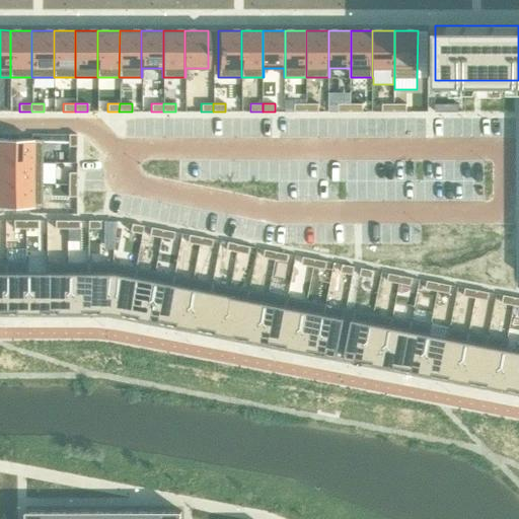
[(306,103),(294,103),(294,112),(306,112),(306,103)]
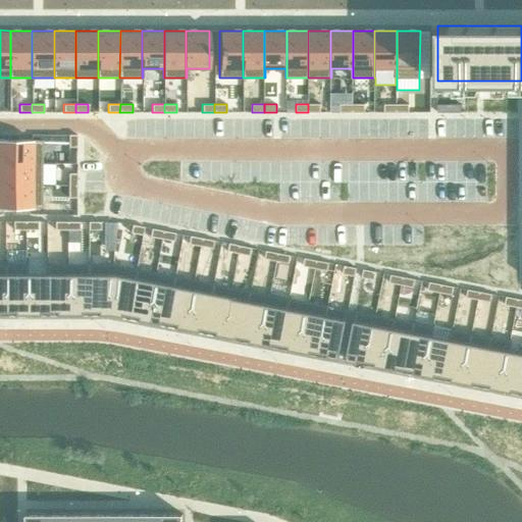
[(320,104),(308,104),(308,112),(320,112),(320,104)]
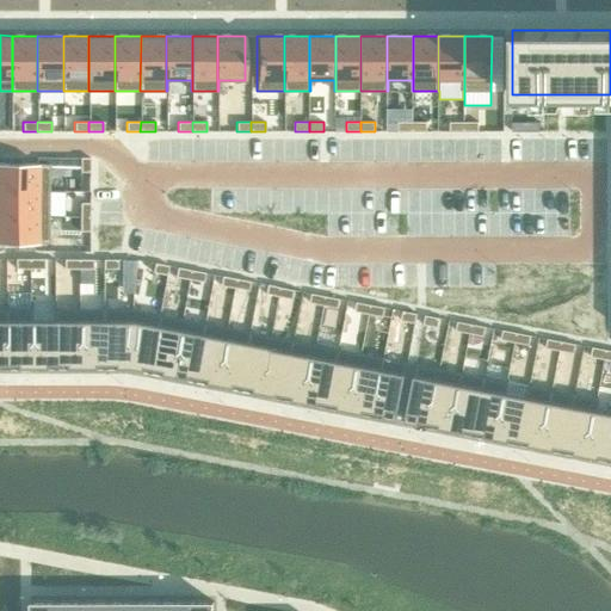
[(413,122),(399,122),(399,131),(413,131),(413,122)]
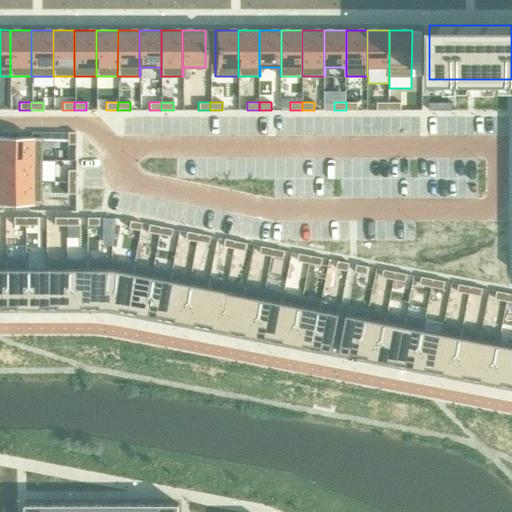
[(358,102),(346,102),(346,110),(358,110),(358,102)]
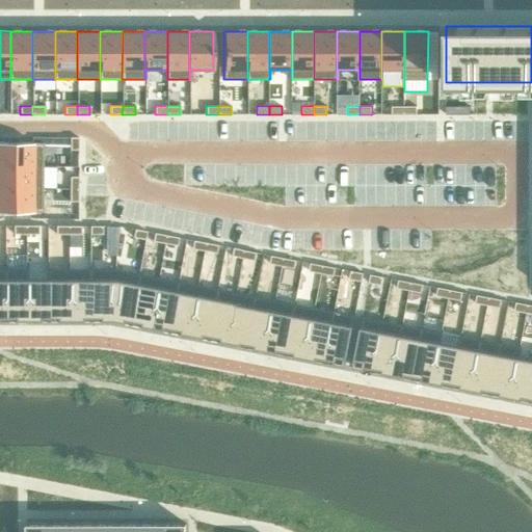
[(404,106),(392,106),(392,114),(404,114),(404,106)]
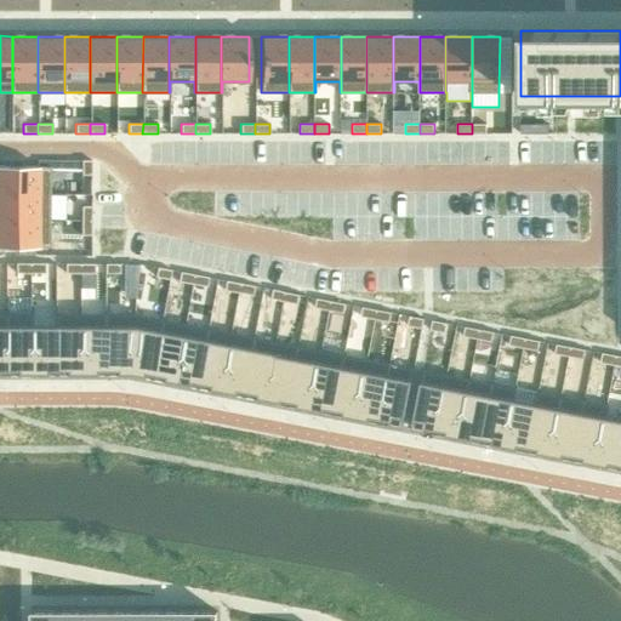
[(486,124),(472,124),(472,134),(486,134),(486,124)]
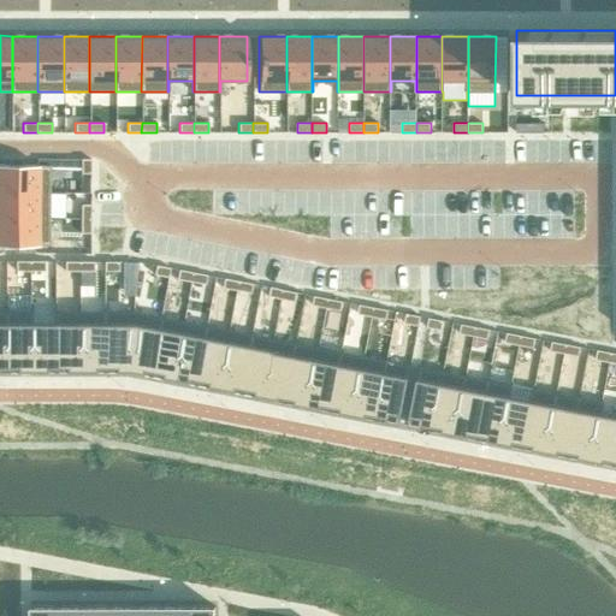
[(90,159),(81,159),(81,173),(90,173),(90,159)]
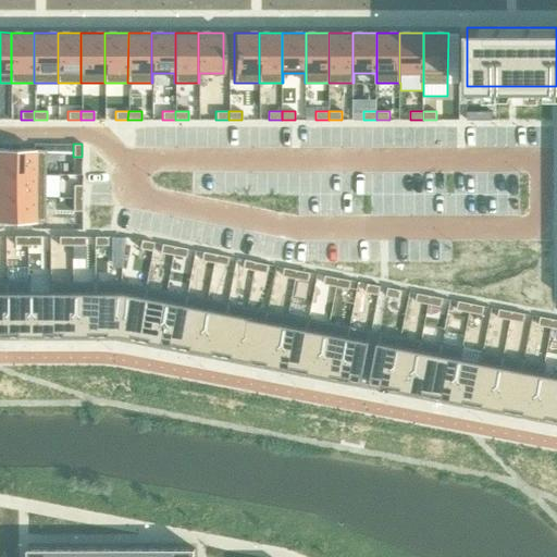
[(45,150),(0,149),(0,174),(45,174),(45,150)]
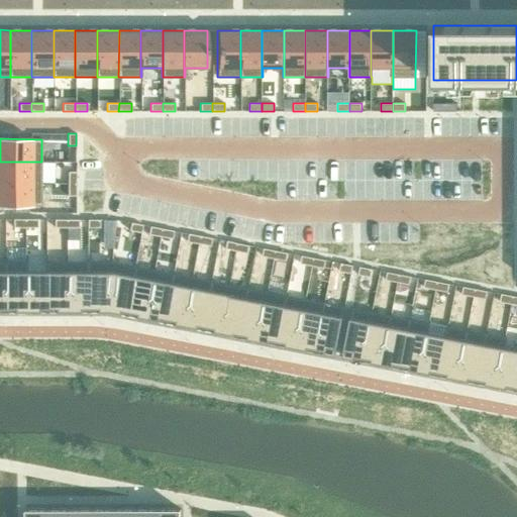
[(41,162),(0,162),(0,183),(41,184),(41,162)]
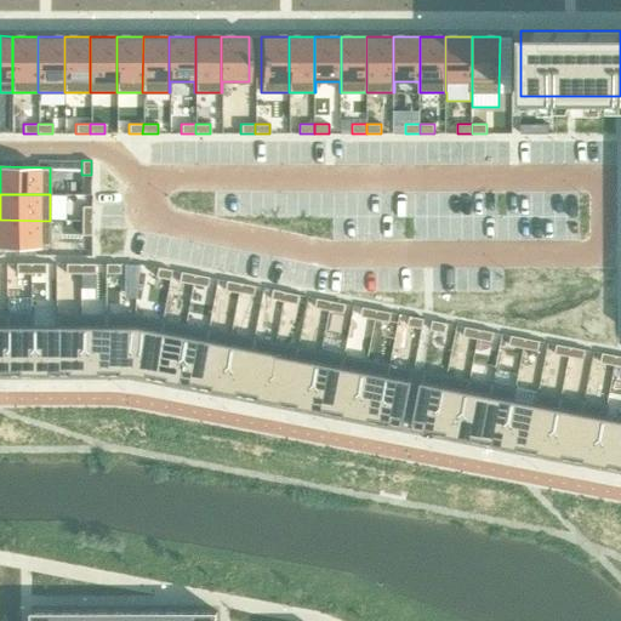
[(91,206),(81,206),(81,221),(91,221),(91,206)]
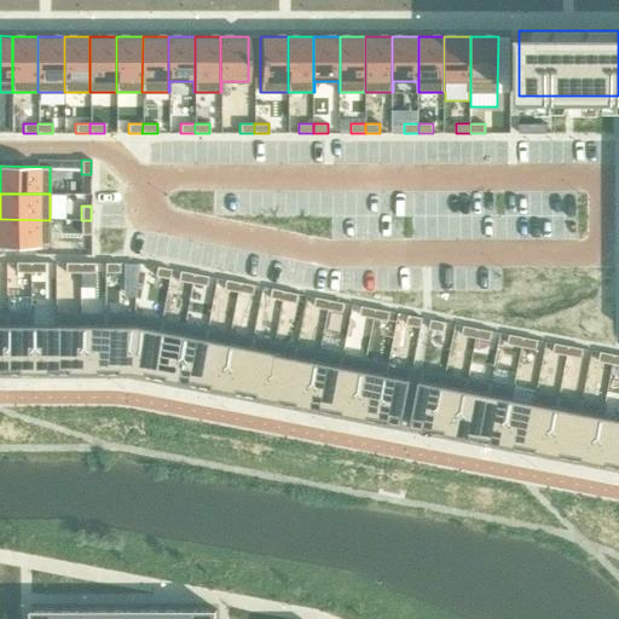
[(50,220),(0,219),(0,247),(50,248),(50,220)]
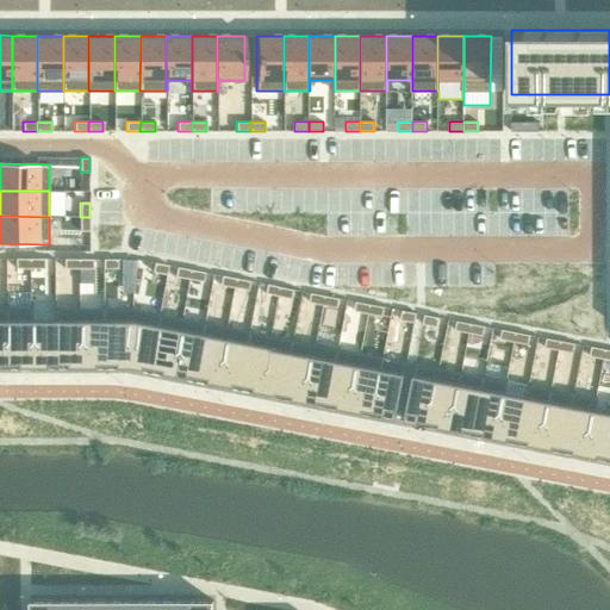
[(89,217),(80,217),(80,231),(89,231),(89,217)]
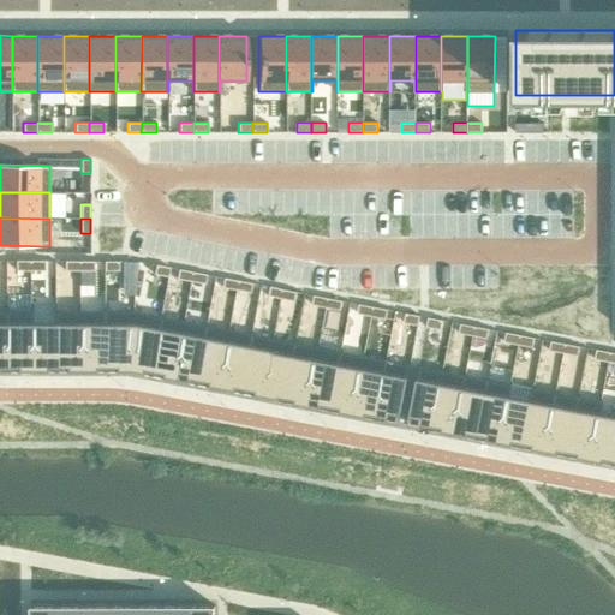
[(30,261),(16,261),(16,270),(30,270),(30,261)]
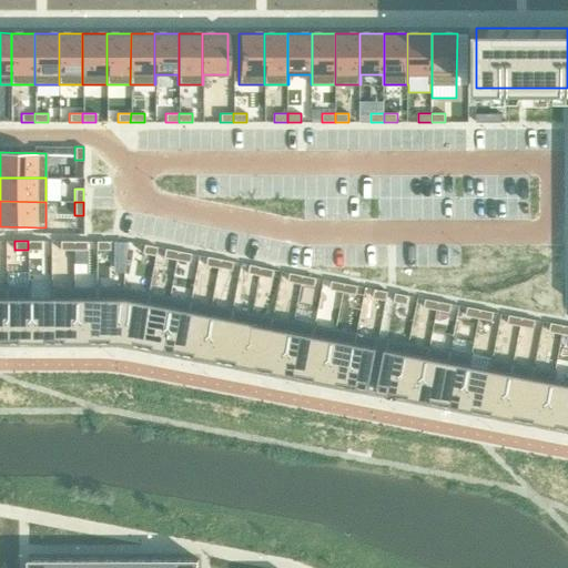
[(41,241),(28,241),(28,250),(41,250),(41,241)]
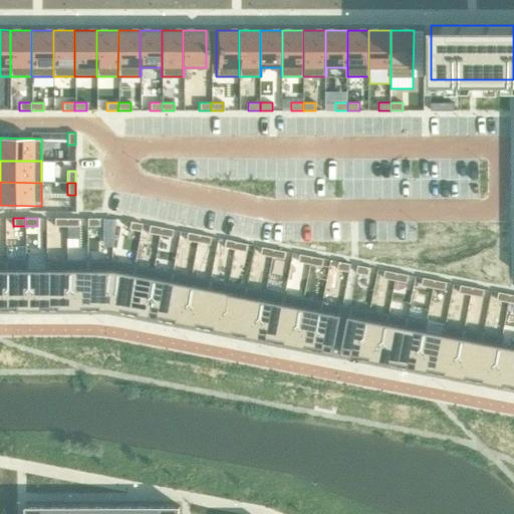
[(66,218),(54,218),(54,226),(66,226),(66,218)]
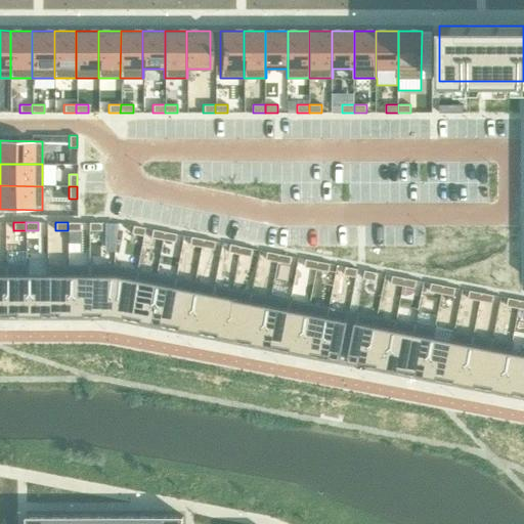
[(80,222),(68,222),(68,230),(80,230),(80,222)]
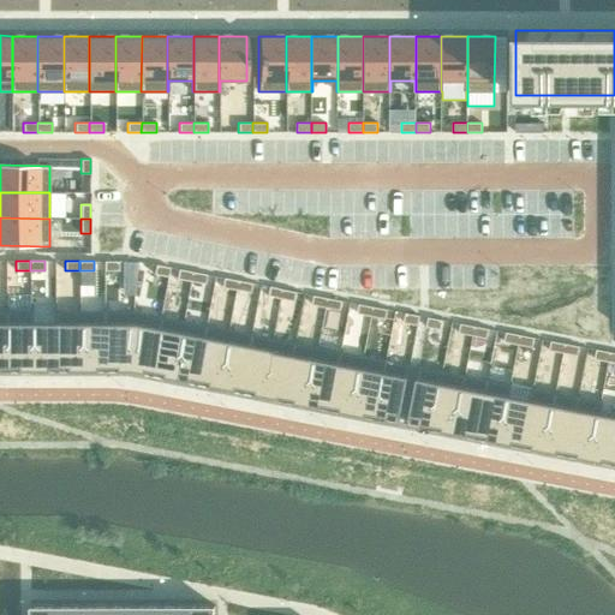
[(118,261),(103,261),(103,270),(118,270),(118,261)]
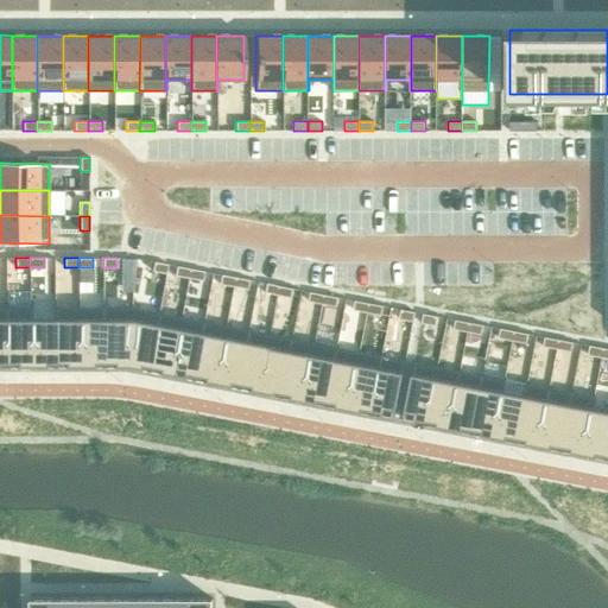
[(153,261),(152,271),(165,273),(168,264),(153,261)]
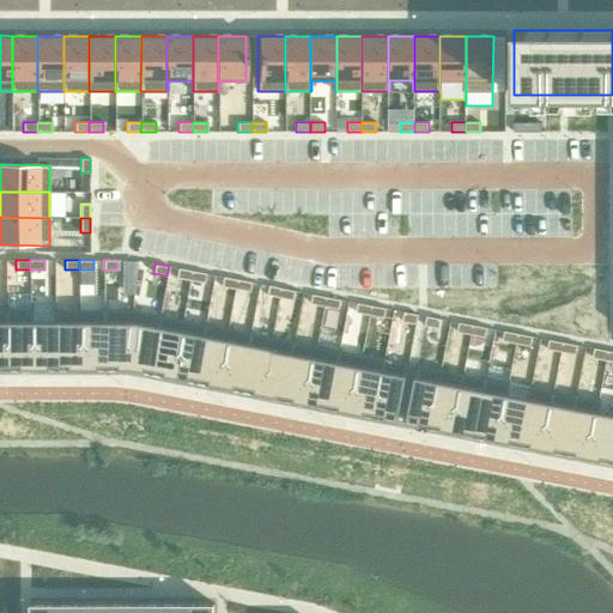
[(177,268),(175,278),(189,280),(192,271),(177,268)]
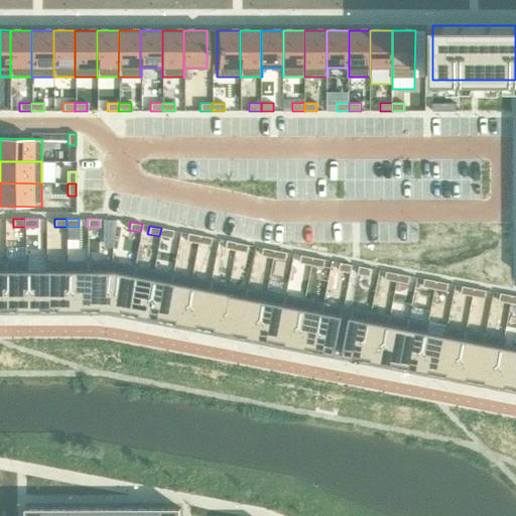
[(161,228),(159,236),(171,238),(173,230),(161,228)]
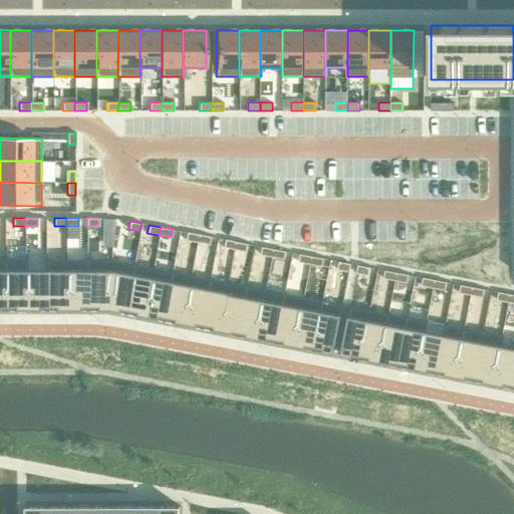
[(187,232),(185,240),(197,242),(199,234),(187,232)]
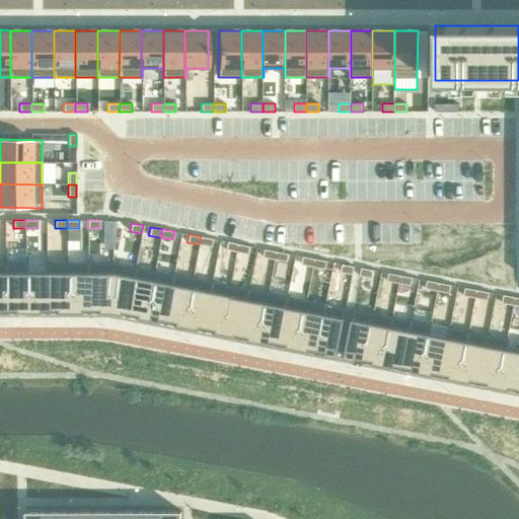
[(201,236),(199,244),(211,246),(212,239),(201,236)]
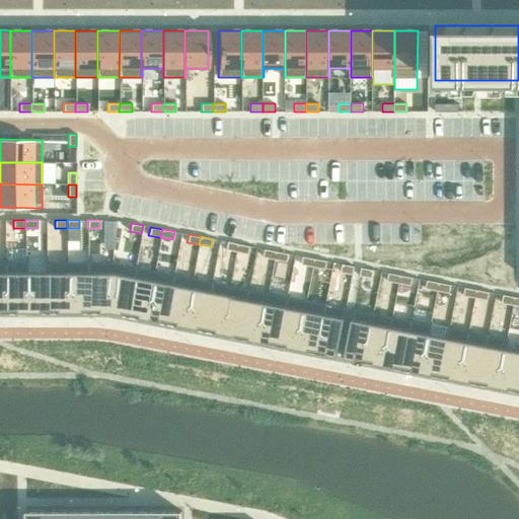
[(226,241),(225,249),(237,251),(238,244),(226,241)]
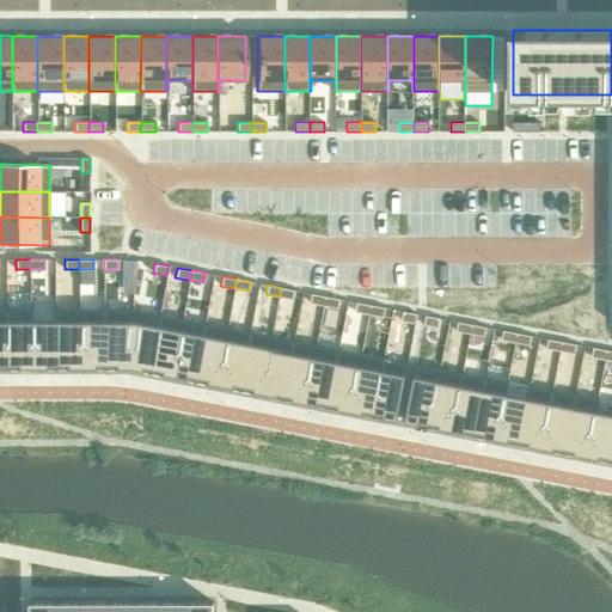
[(281,288),(280,297),(293,300),(295,291),(281,288)]
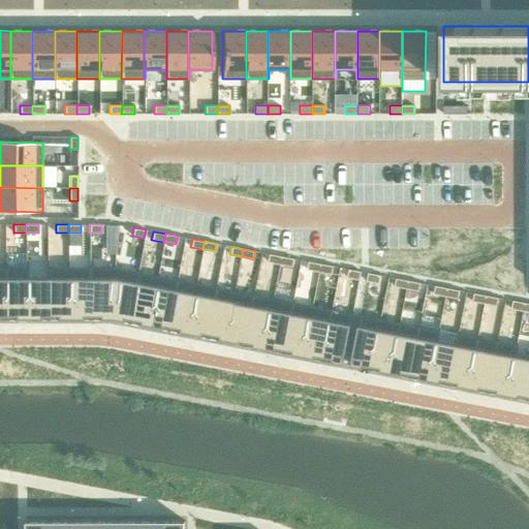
[(270,254),(269,261),(280,265),(282,256),(270,254)]
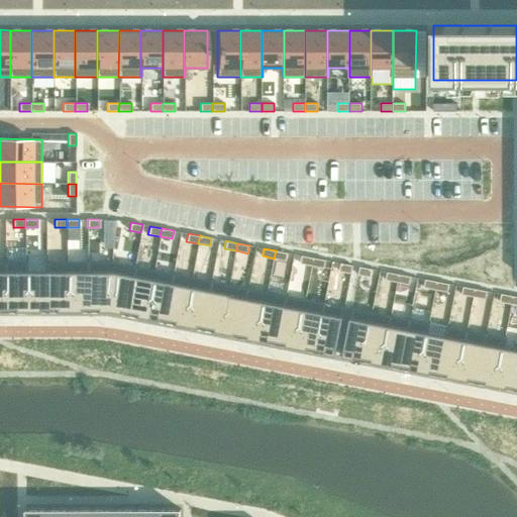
[(276,250),(274,259),(286,261),(288,252),(276,250)]
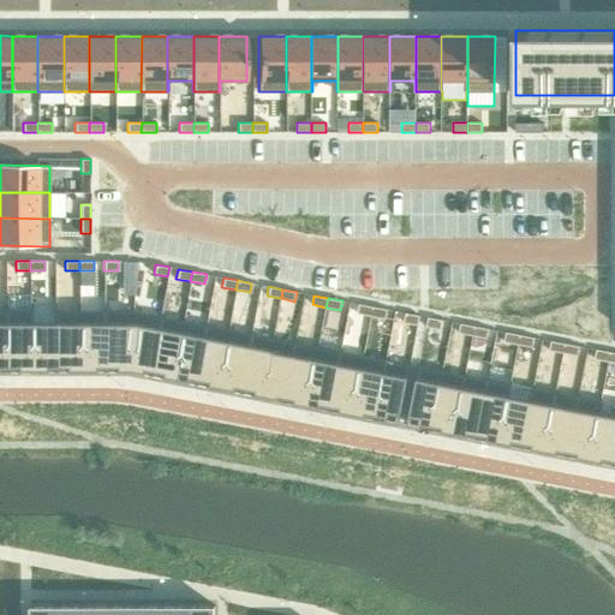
[(359,304),(357,314),(371,316),(374,306),(359,304)]
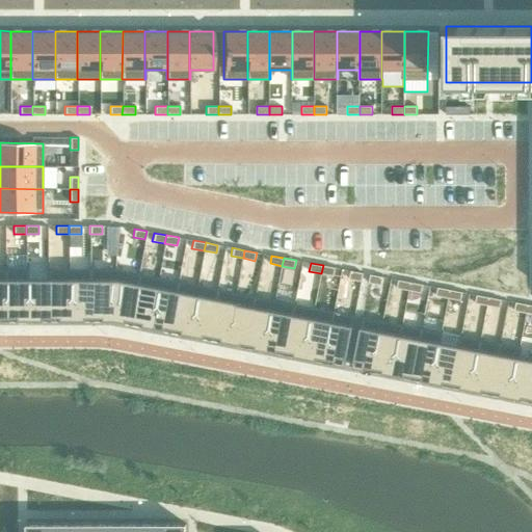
[(323,265),(321,273),(334,275),(335,267),(323,265)]
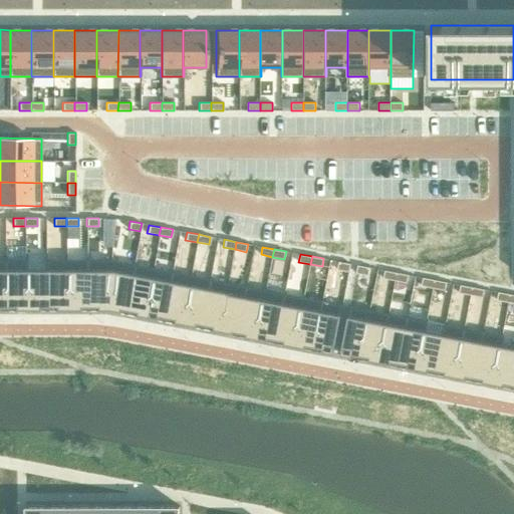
[(25,260),(4,260),(4,308),(25,308),(25,260)]
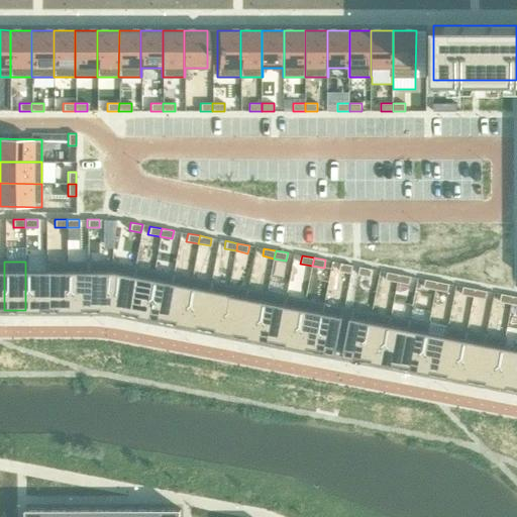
[(26,262),(25,262),(25,310),(45,310),(45,262),(44,262),(44,271),(26,271),(26,262)]
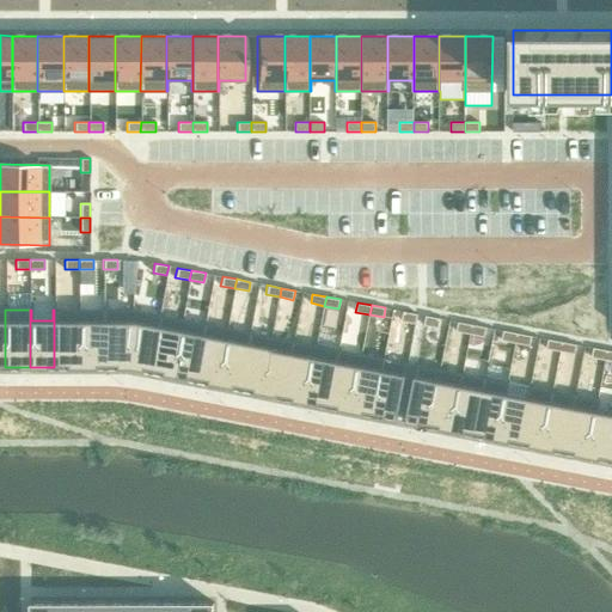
[(79,310),(54,310),(54,367),(79,367),(79,310)]
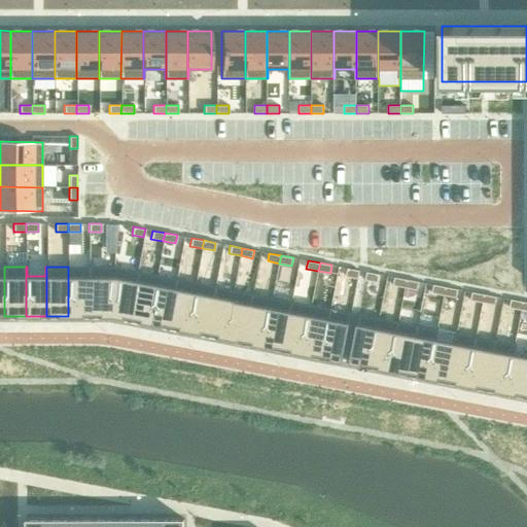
[(89,267),(68,267),(68,316),(89,316),(89,267)]
